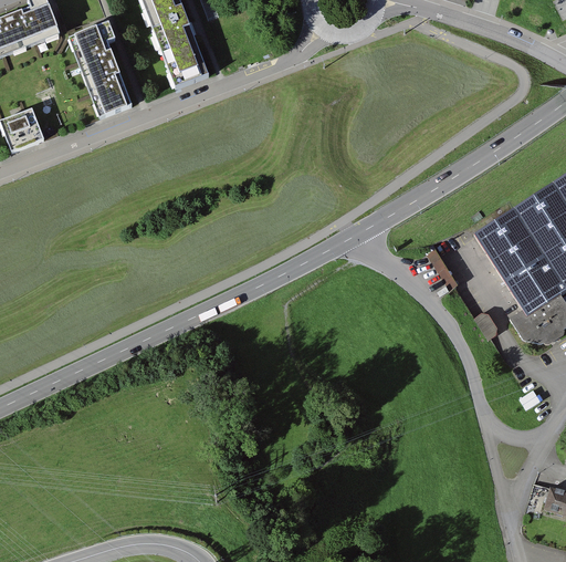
[(28,0),(30,6),(0,17),(0,55),(60,32),(48,0),(28,0)]
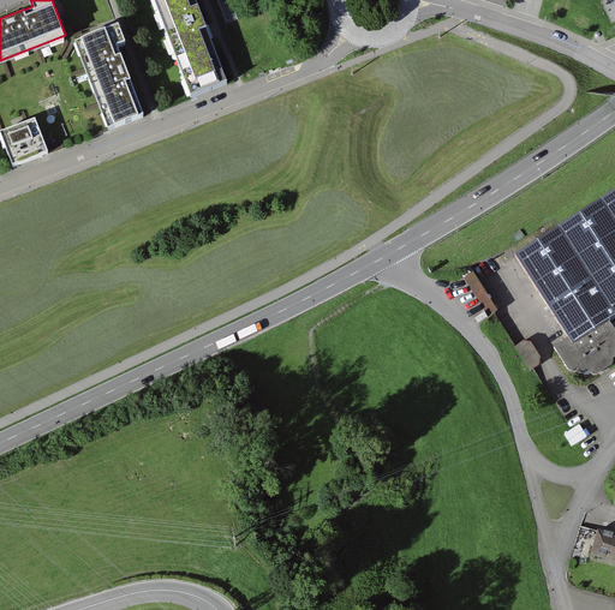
[(155,0),(191,94),(227,81),(197,0),(155,0)]
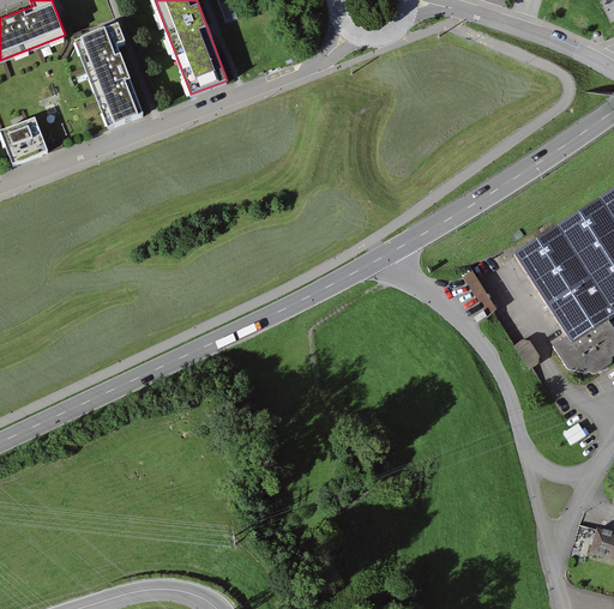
[(220,0),(226,17),(238,12),(233,0),(220,0)]
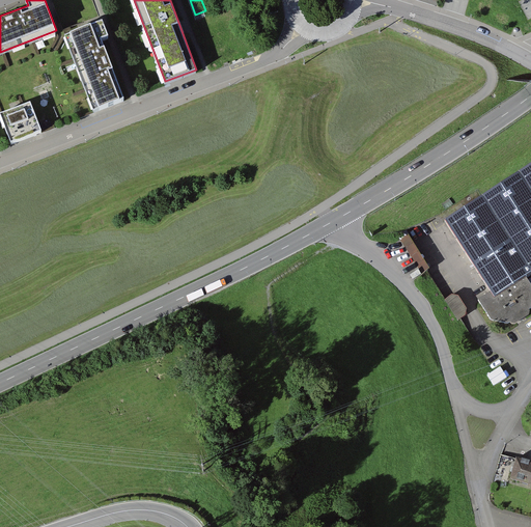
[(124,98),(101,38),(109,35),(103,20),(64,34),(93,108),(93,109),(124,98)]
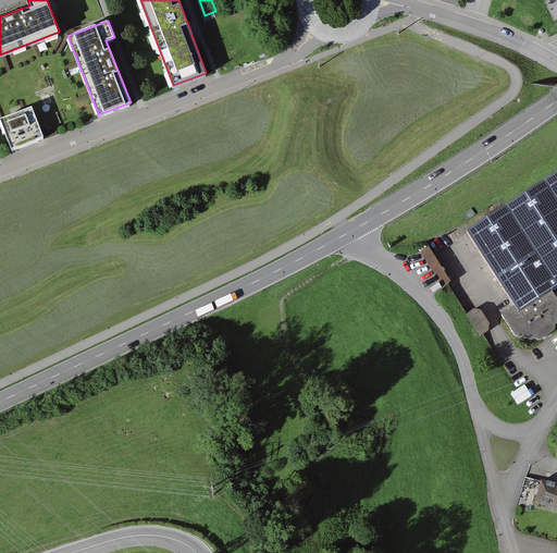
[(0,117),(12,148),(44,135),(44,134),(33,105),(0,117)]
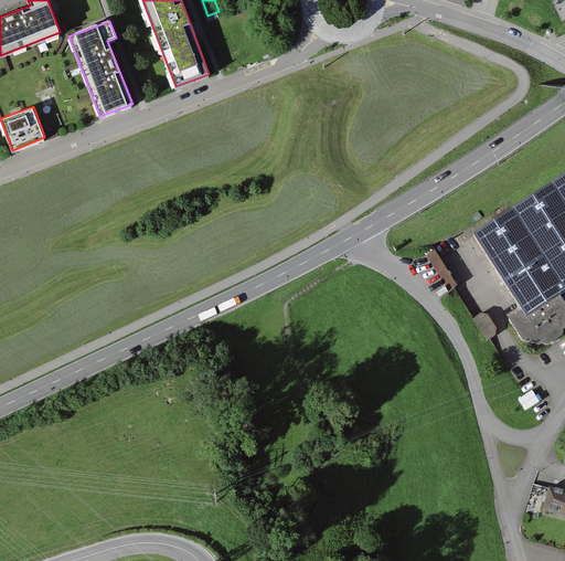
[(564,176),(476,230),(522,307),(510,315),(524,336),(548,340),(564,331),(564,324),(564,298),(560,289),(564,286),(564,176)]
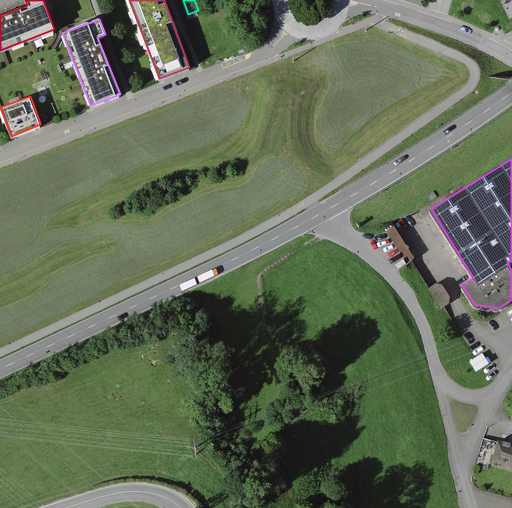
[(439,278),(430,285),(442,302),(452,295),(439,278)]
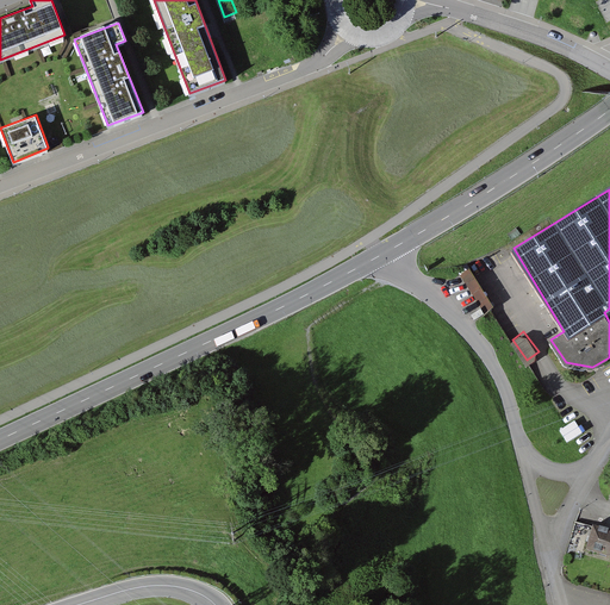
[(570,546),(609,556),(609,525),(578,517),(570,546)]
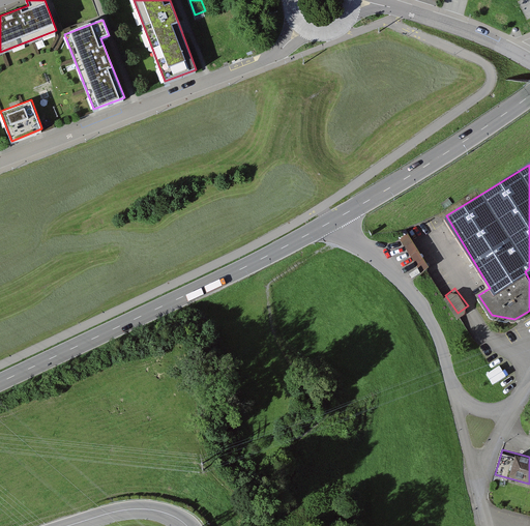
All buildings are outlined.
